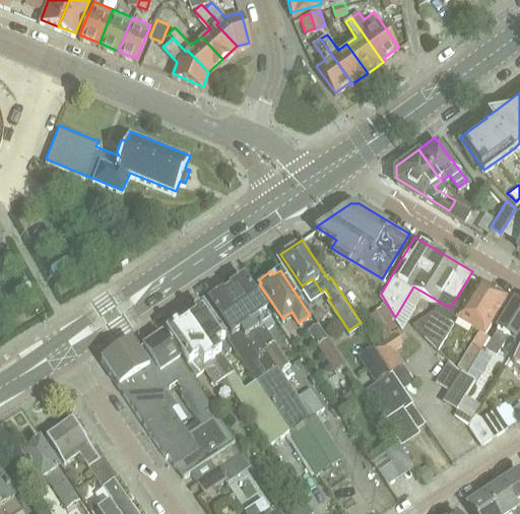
[(302,380),(275,340),(266,326),(274,320),(267,309),(245,276),(226,288),(294,386),(302,380)]
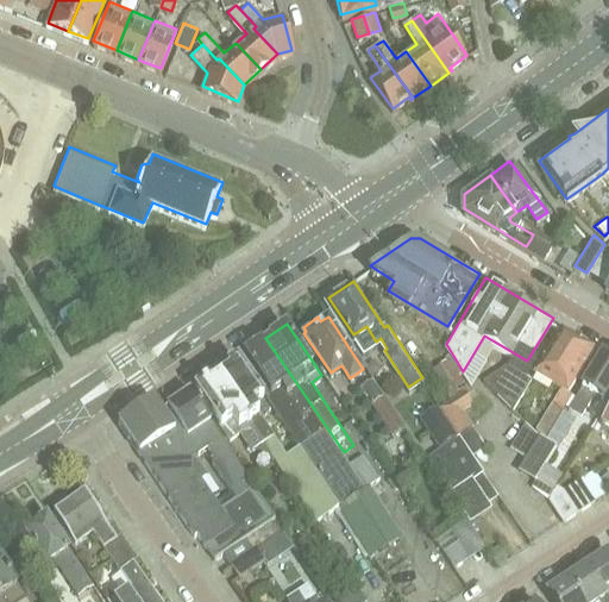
[(567,388),(595,345),(562,325),(534,369),(567,388)]
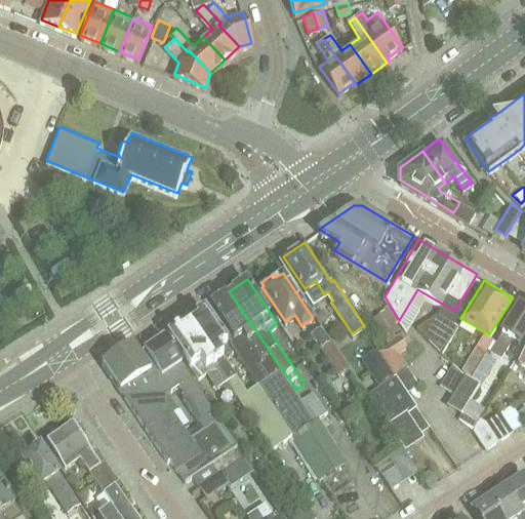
[(248,364),(258,380),(291,432),(319,477),(344,461),(315,418),(300,397),(296,390),(229,291),(211,304),(233,336),(233,341),(248,364)]
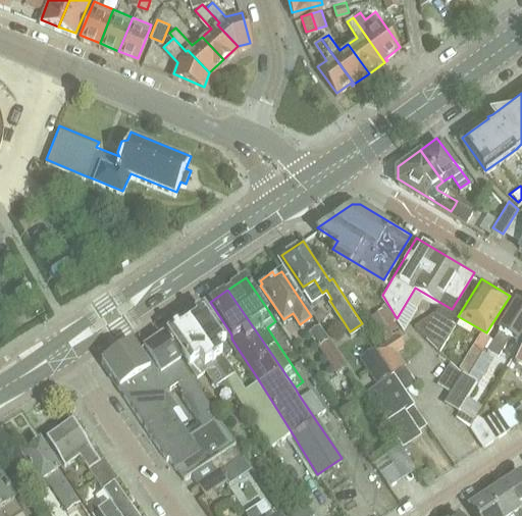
[(517,339),(521,329),(521,303),(516,300),(487,347),(499,354),(510,334),(517,339)]
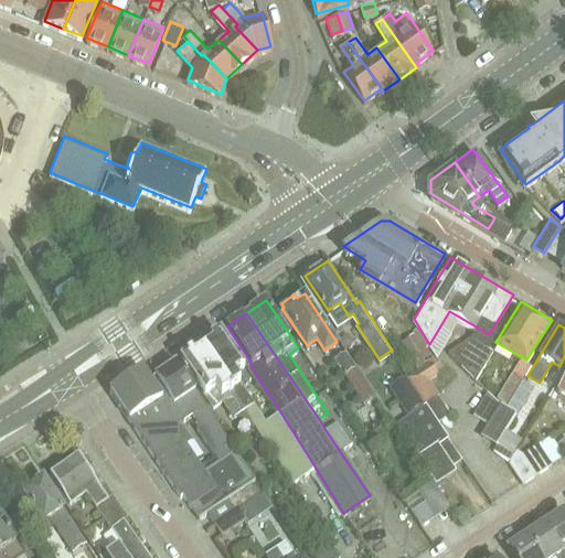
[(418,365),(432,356),(415,330),(402,340),(418,365)]
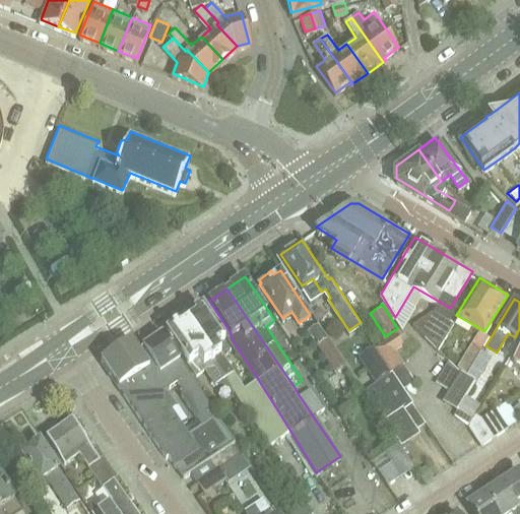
[(202,305),(186,316),(225,375),(269,442),(288,428),(256,376),(244,385),(234,369),(224,354),(231,345),(224,337),(202,305)]
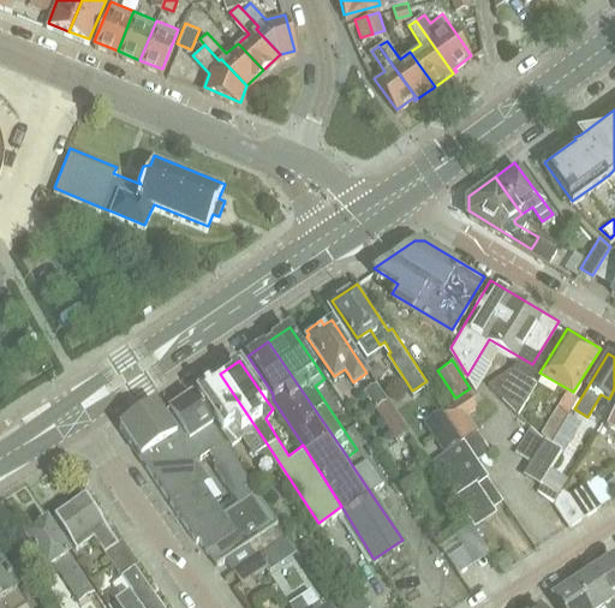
[(519,409),(538,380),(514,364),(491,380),(519,409)]
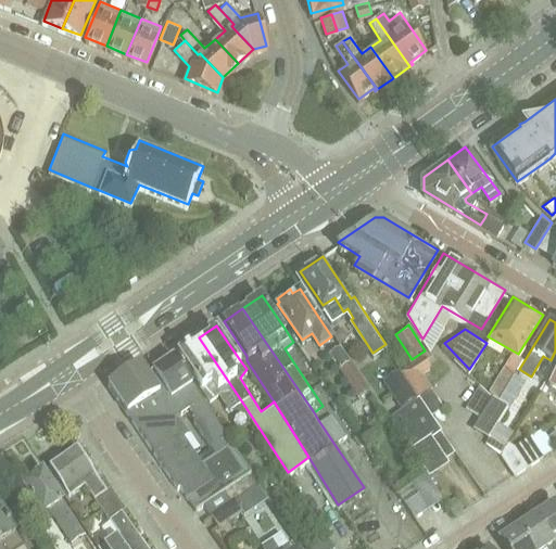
[(241,400),(199,337),(178,352),(203,385),(212,397),(220,391),(231,407),(241,400)]
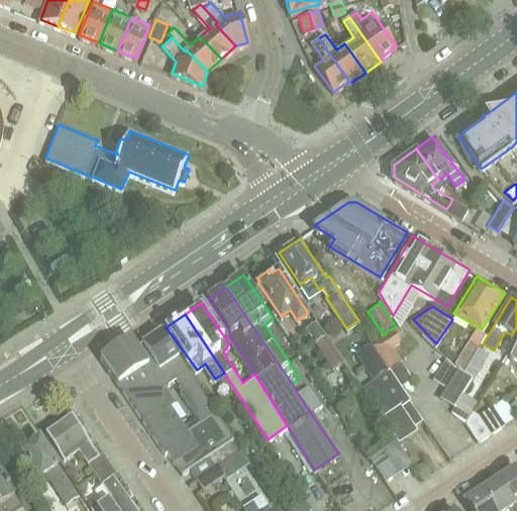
[(314,340),(325,333),(316,319),(305,326),(314,340)]
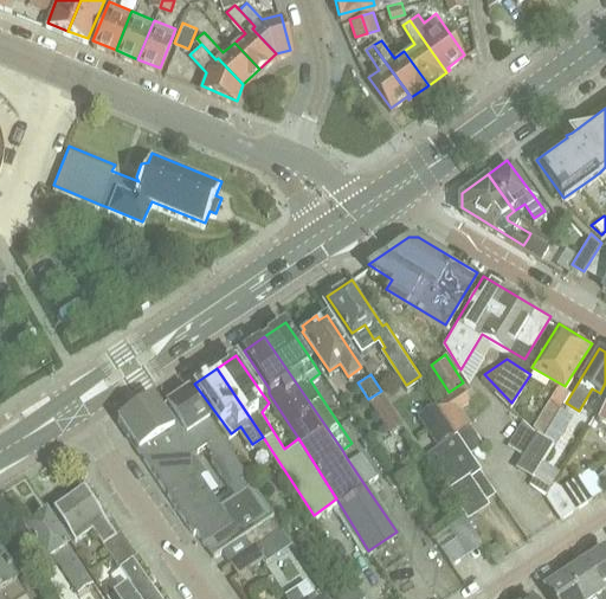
[(542,431),(567,390),(558,384),(533,425),(542,431)]
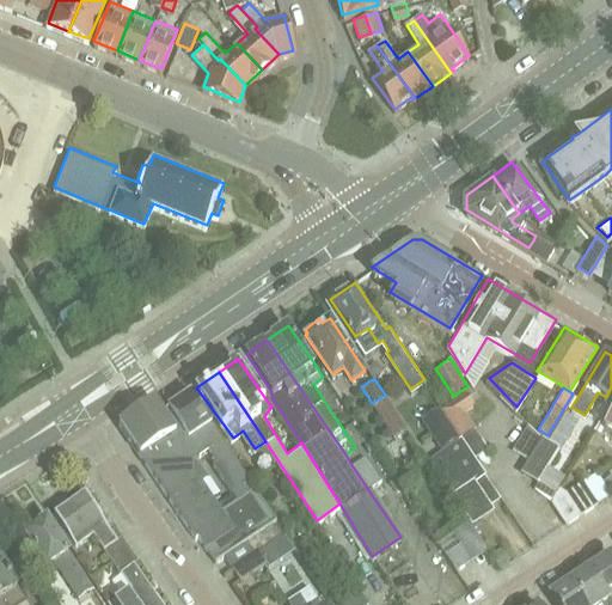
[(466,389),(441,407),(460,434),(475,425),(464,409),(475,402),(466,389)]
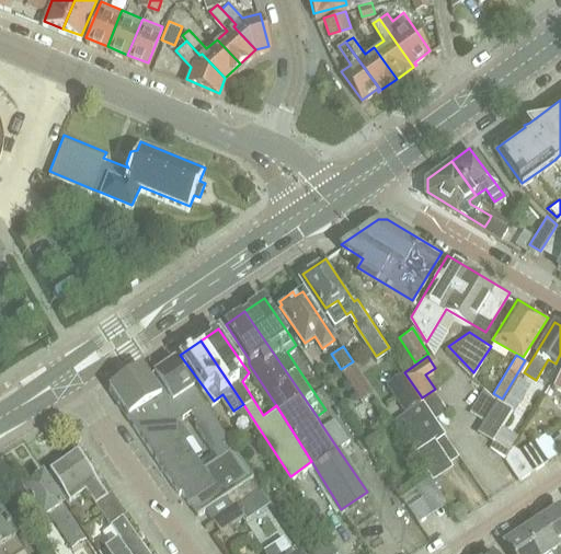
[(233,445),(194,384),(175,358),(155,372),(173,399),(183,414),(189,411),(194,419),(191,422),(214,458),(233,445)]
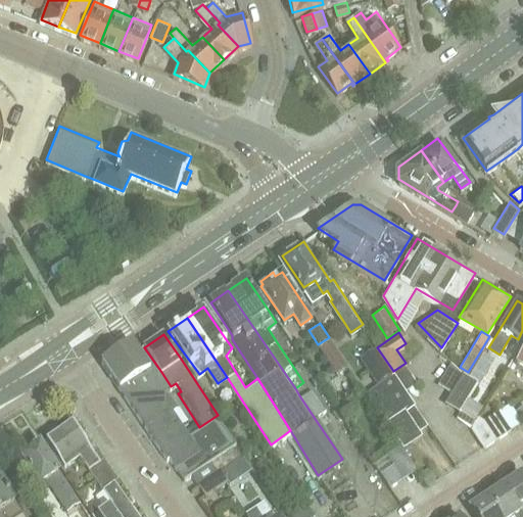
[(139,350),(133,340),(102,360),(107,368),(117,383),(126,395),(127,395),(167,458),(169,456),(176,467),(184,477),(192,473),(209,460),(236,442),(219,417),(218,415),(199,427),(188,435),(172,410),(177,407),(165,389),(139,350)]
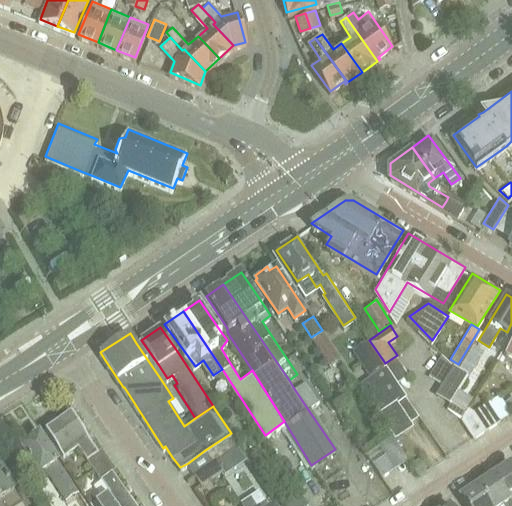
[(469,372),(483,348),(473,342),(459,366),(469,372)]
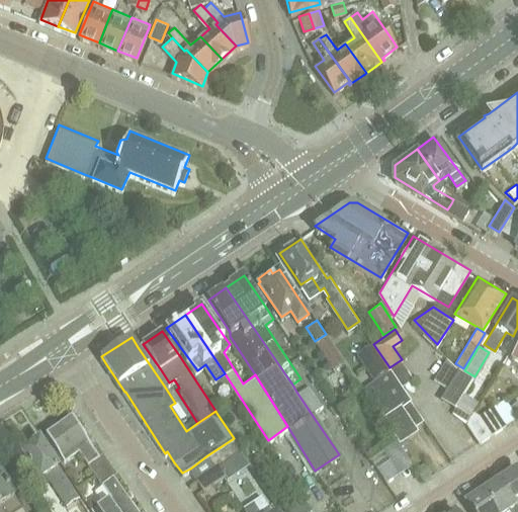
[(401,386),(391,369),(362,387),(400,442),(419,429),(415,425),(424,419),(401,386)]
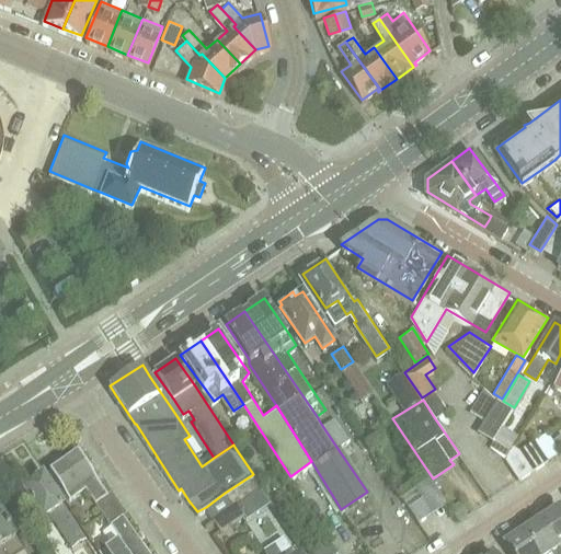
[(334,415),(321,424),(336,447),(350,438),(334,415)]
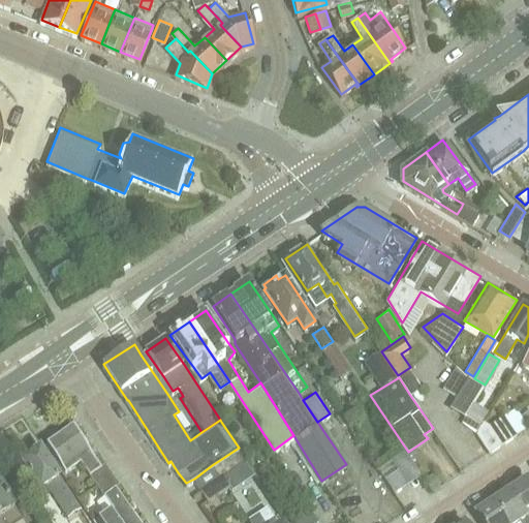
[(491,422),(503,440),(517,431),(504,413),(491,422)]
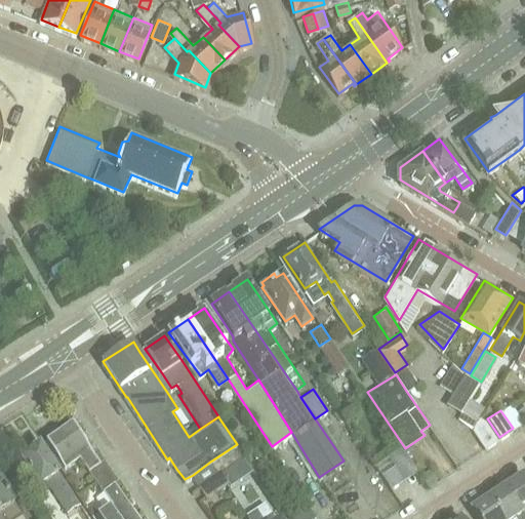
[(499,437),(487,418),(481,415),(473,427),(486,446),(499,437)]
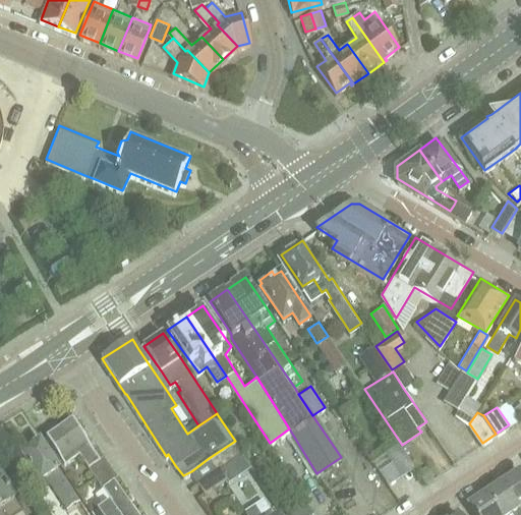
[(89,465),(100,457),(72,417),(46,436),(64,462),(78,452),(89,465)]
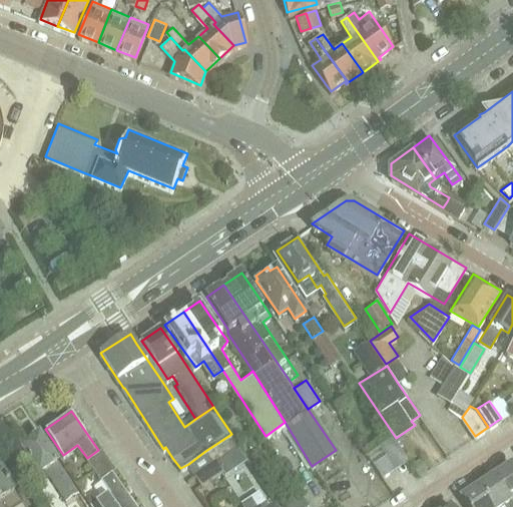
[(78,491),(45,442),(39,432),(20,444),(39,472),(46,467),(66,498),(78,491)]
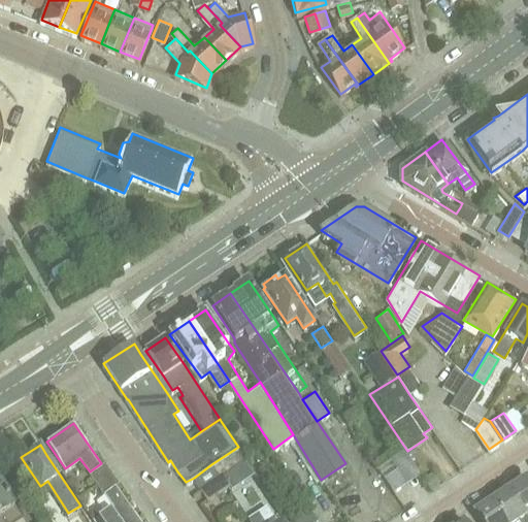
[(201,488),(219,475),(223,472),(244,457),(238,447),(211,464),(194,478),(201,488)]
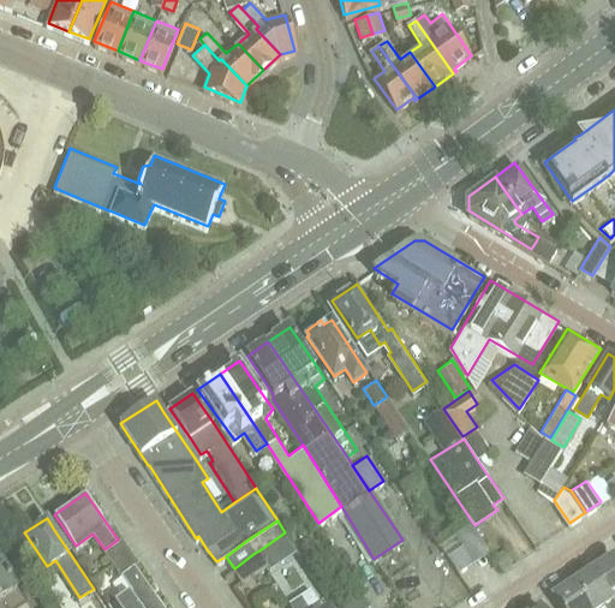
[(260,550),(255,553),(234,568),(242,580),(255,572),(267,562),(260,550)]
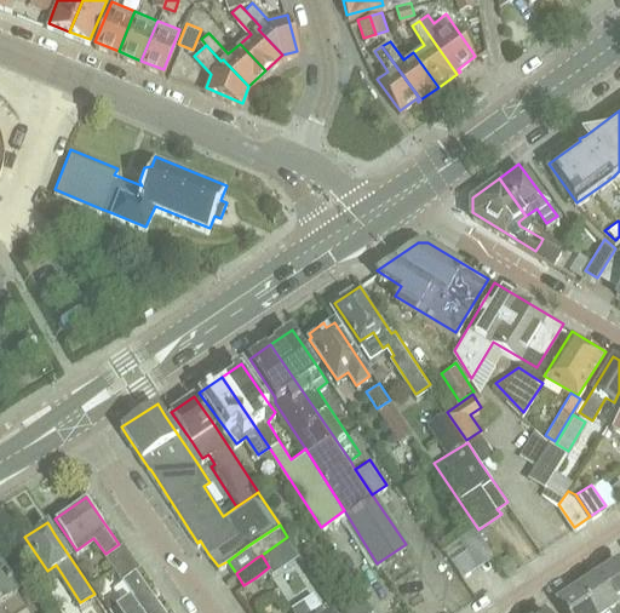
[(619,557),(598,571),(619,603),(619,557)]
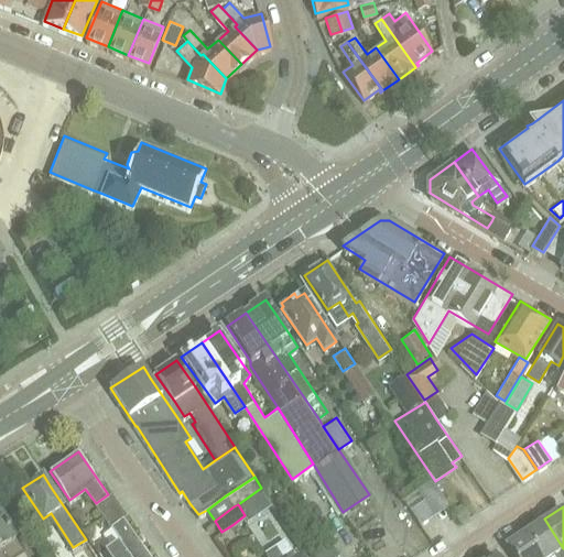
[(0,556),(12,556),(24,549),(0,509),(0,556)]
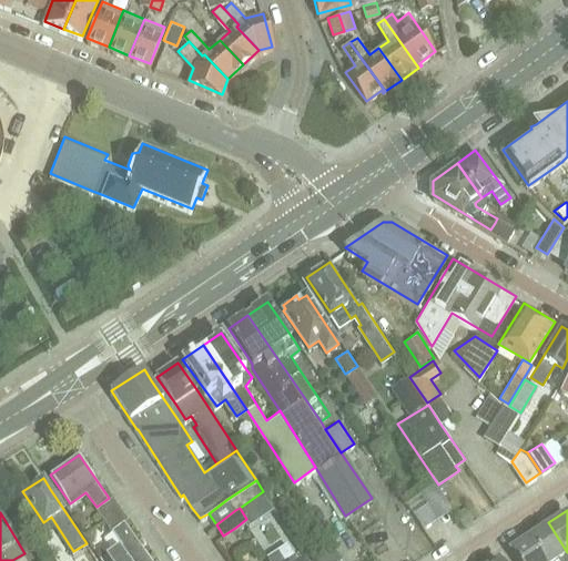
[(124,518),(112,528),(122,542),(105,553),(111,560),(110,560),(154,560),(124,518)]
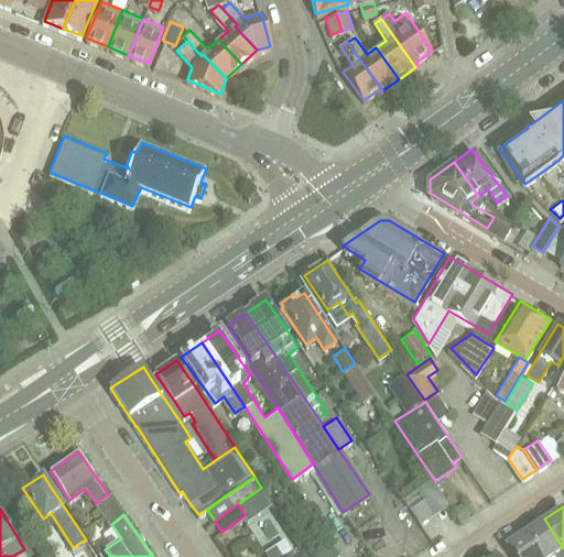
[(556,556),(563,556),(563,548),(544,519),(527,531),(543,556),(548,556),(554,553),(556,556)]
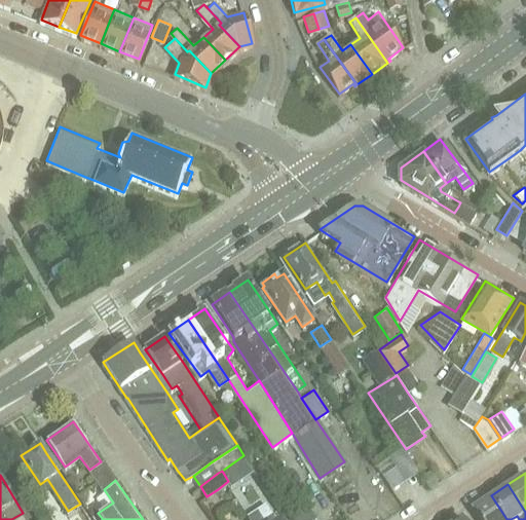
[(506,519),(491,495),(473,507),(481,519),(506,519)]
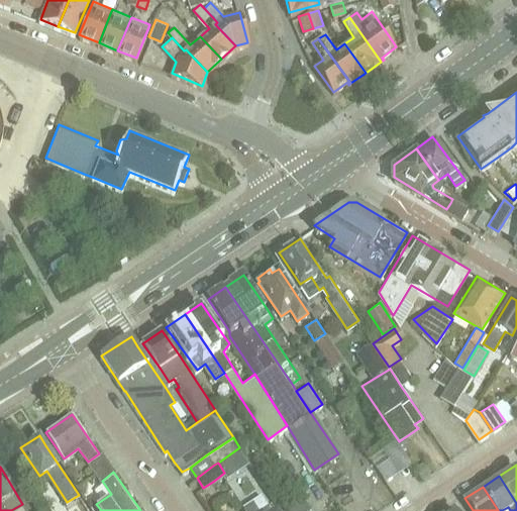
[(248,510),(274,510),(273,509),(273,510),(262,493),(251,499),(255,506),(248,510)]
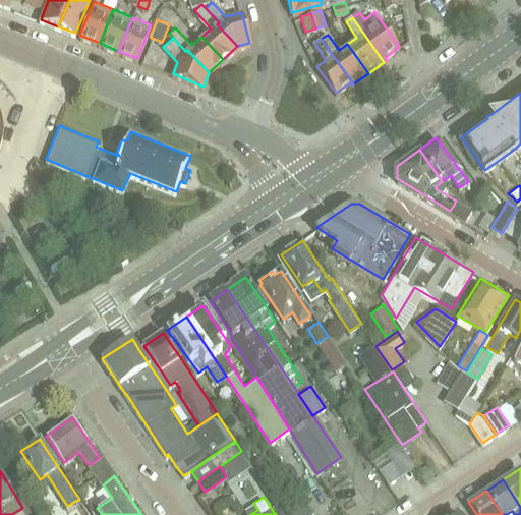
[(290,514),(314,514),(305,501),(289,512),(290,514)]
